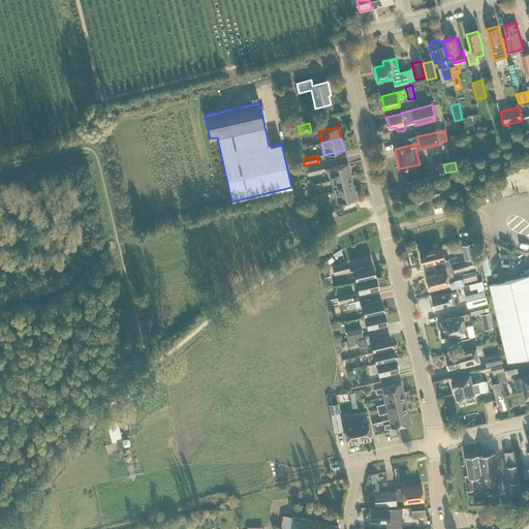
[(330,181),(350,176),(347,163),(328,168),(330,181)]
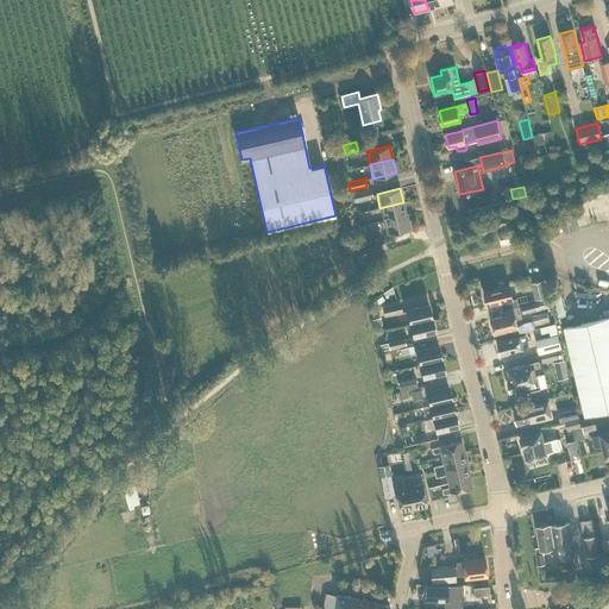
[(352,203),(370,199),(368,189),(350,193),(352,203)]
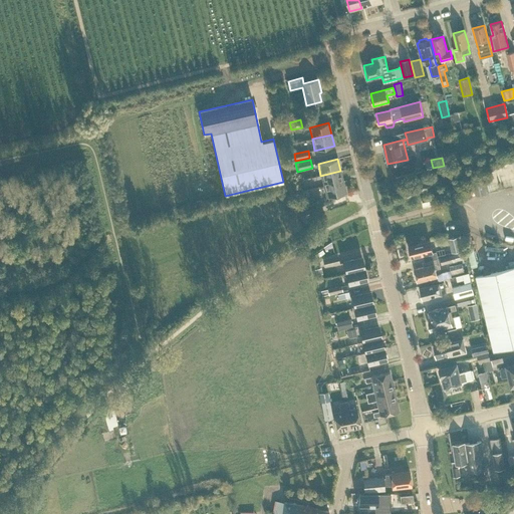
[(323,187),(342,182),(340,171),(320,176),(323,187)]
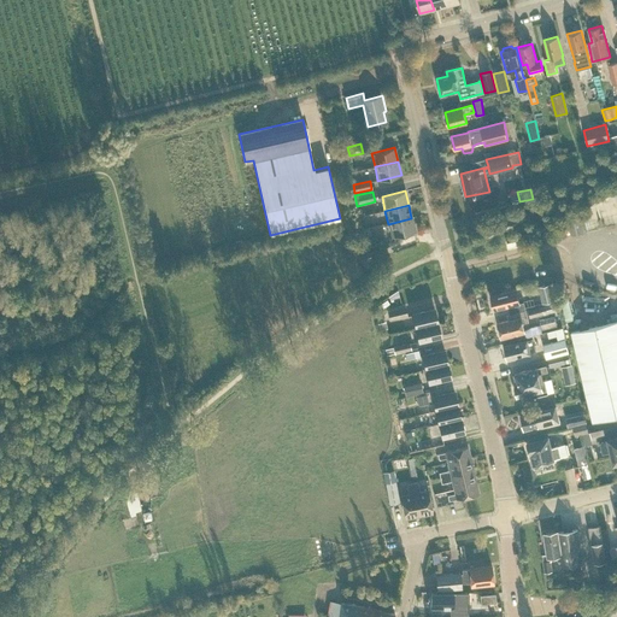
[(573,235),(583,233),(580,216),(569,218),(573,235)]
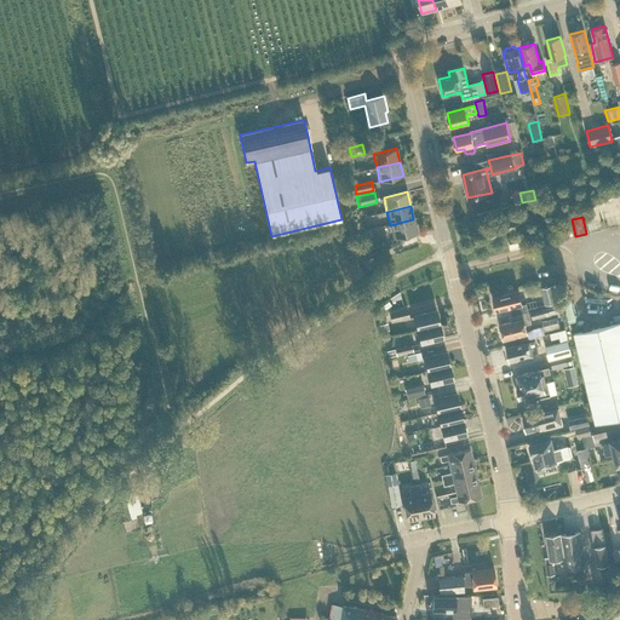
[(394,239),(417,233),(413,219),(390,225),(394,239)]
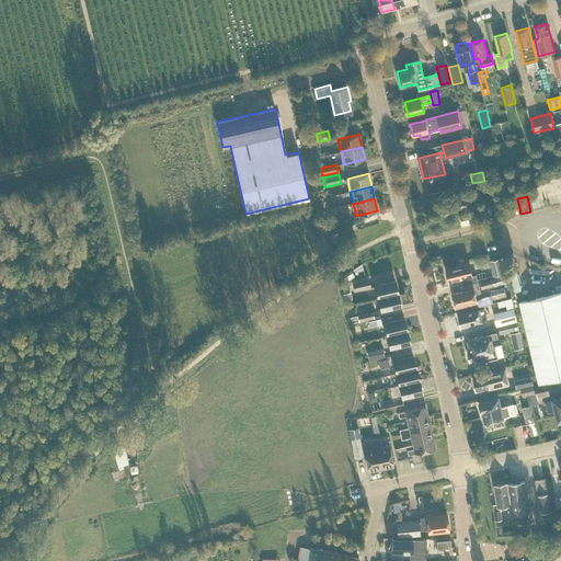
[(353,231),(351,224),(331,230),(334,238),(353,231)]
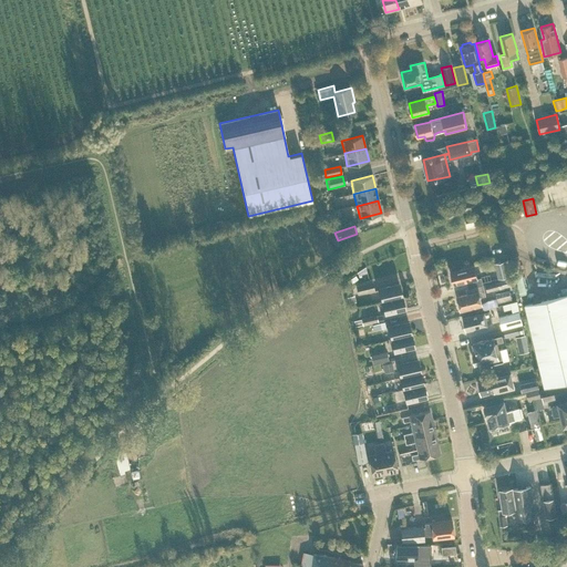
[(509,277),(506,260),(494,263),(497,279),(509,277)]
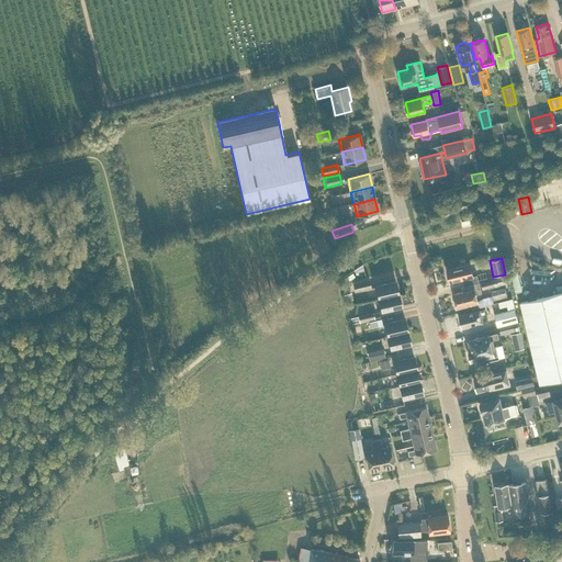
[(463,285),(479,282),(476,276),(473,277),(470,263),(447,269),(450,282),(461,280),(463,285)]
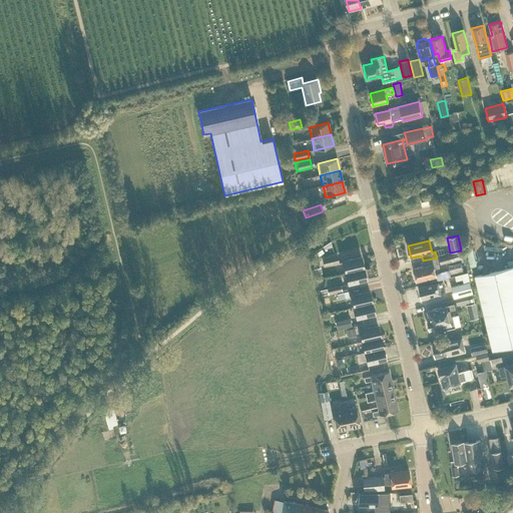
[(314,254),(316,258),(324,252),(322,248),(314,254)]
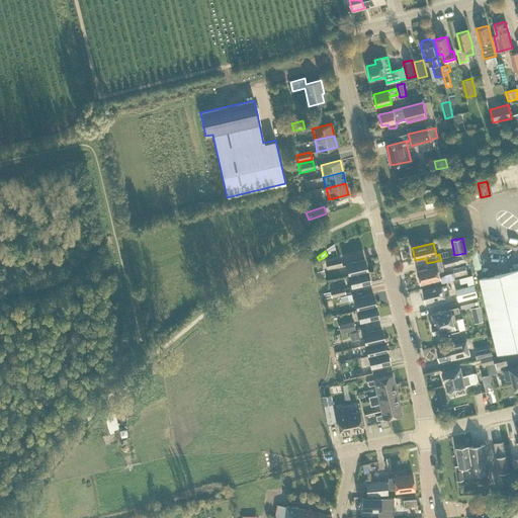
[(467,261),(465,254),(443,260),(445,267),(467,261)]
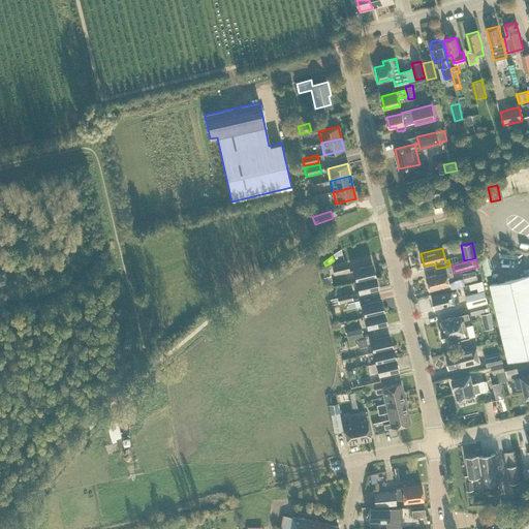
[(349,271),(347,262),(332,266),(334,275),(349,271)]
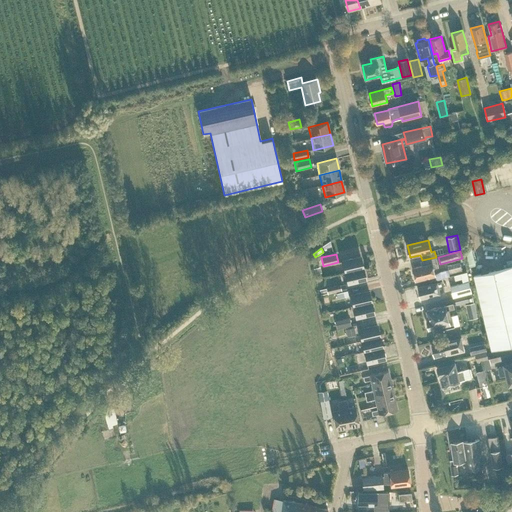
[(345,272),(363,268),(360,257),(342,261),(345,272)]
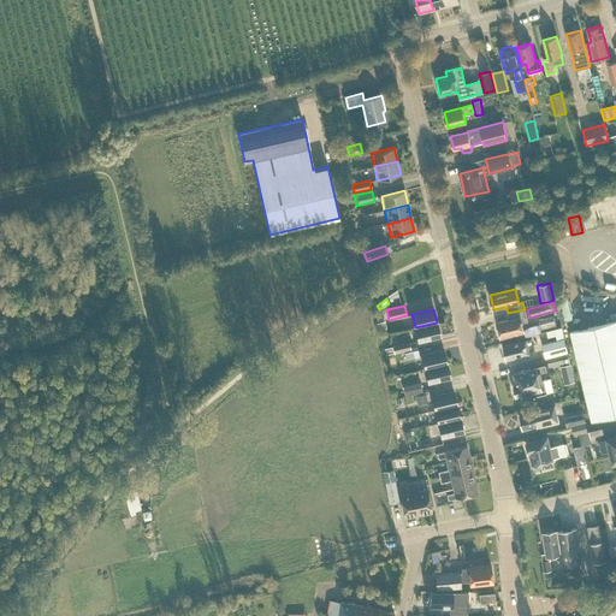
[(521,323),(527,321),(525,309),(508,313),(505,314),(507,319),(497,323),(501,337),(523,332),(523,330),(521,323)]
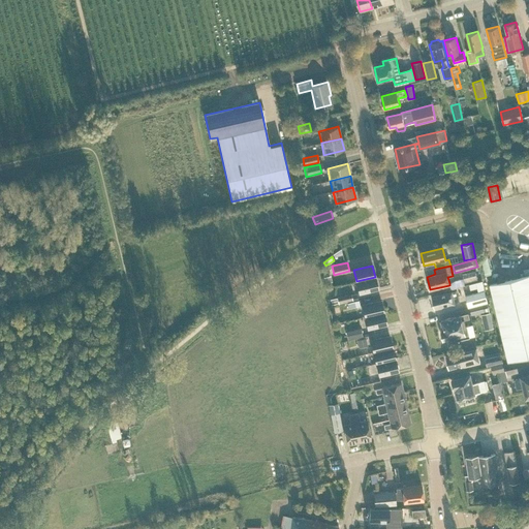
[(477,279),(475,270),(462,274),(465,283),(477,279)]
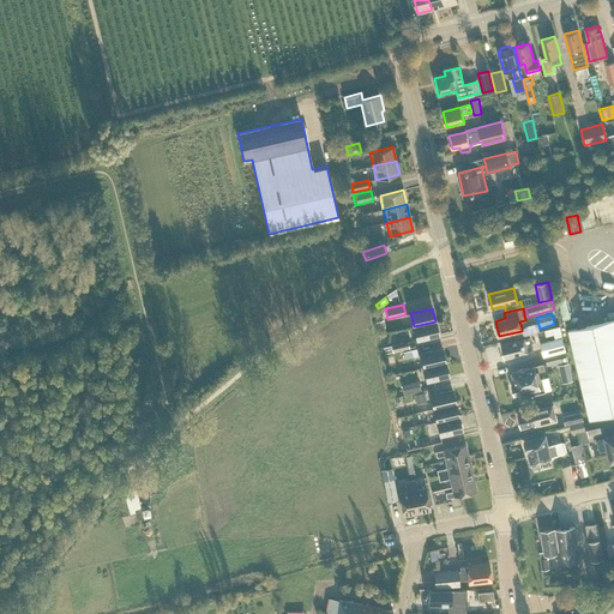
[(613,318),(569,330),(590,420),(613,414),(613,318)]
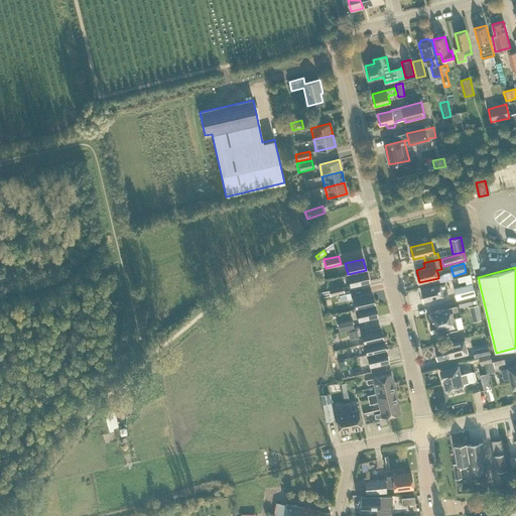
[(350,286),(368,281),(366,270),(348,274),(350,286)]
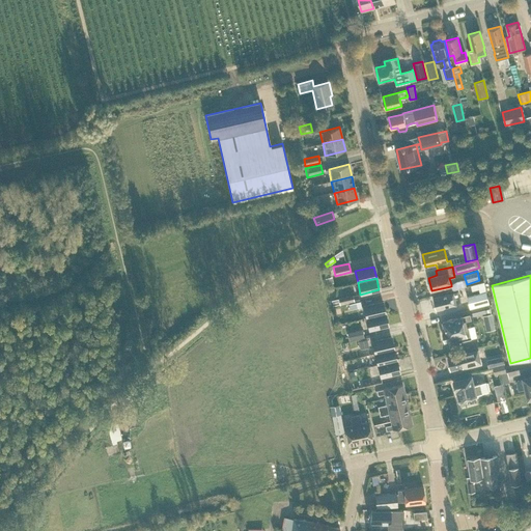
[(458,287),(466,285),(465,280),(456,282),(451,284),(451,286),(452,289),(458,288),(458,287)]
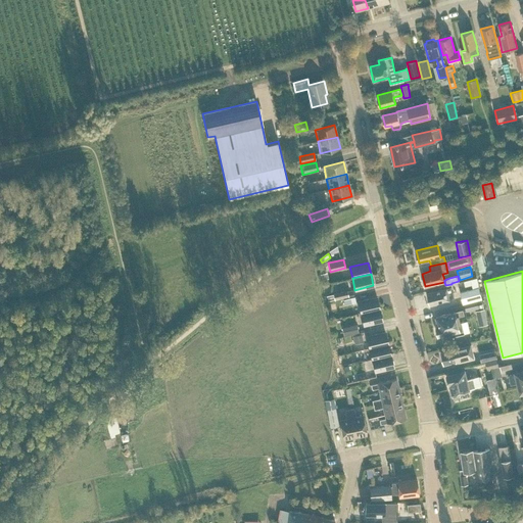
[(474,290),(479,289),(476,278),(471,279),(472,285),(473,288),(474,288),(474,290)]
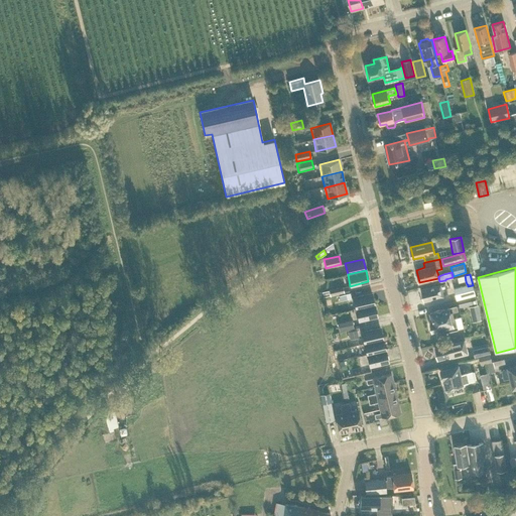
[(443,295),(447,294),(444,284),(440,285),(440,284),(420,289),(423,301),(443,296),(443,295)]
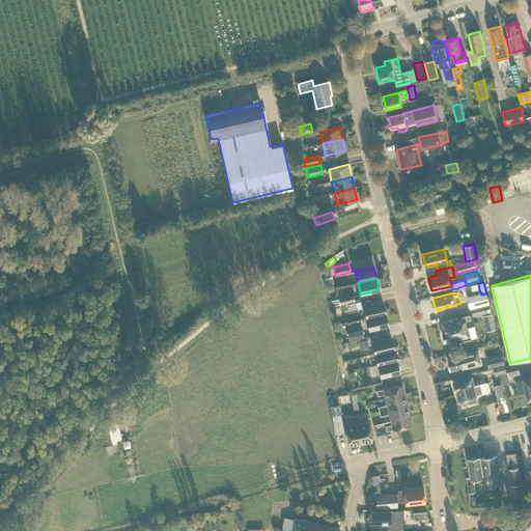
[(481,295),(481,292),(480,292),(467,296),(470,308),(488,303),(486,294),(481,295)]
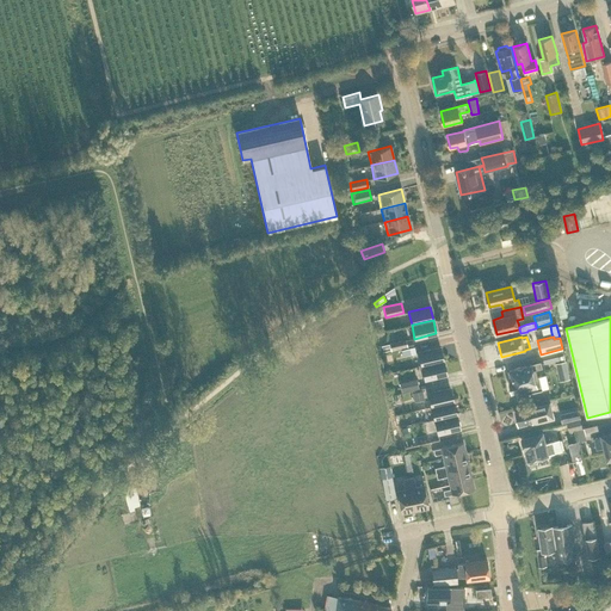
[(407,347),(406,339),(388,343),(389,344),(381,346),(382,352),(390,351),(407,347)]
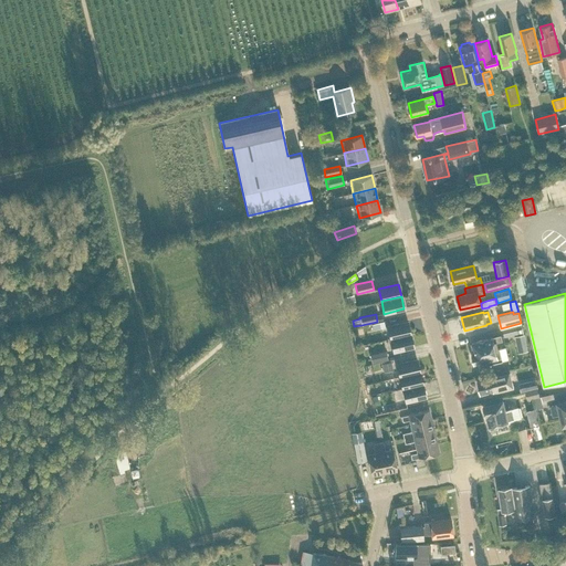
[(390,339),(410,334),(407,322),(387,326),(390,339)]
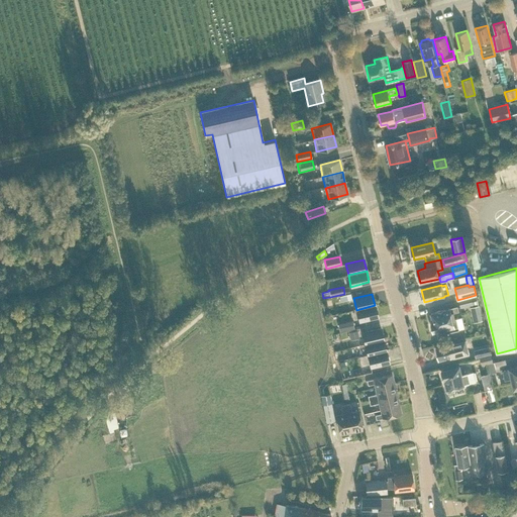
[(479,305),(476,296),(458,300),(460,307),(473,304),(473,307),(471,307),(475,321),(483,319),(479,305)]
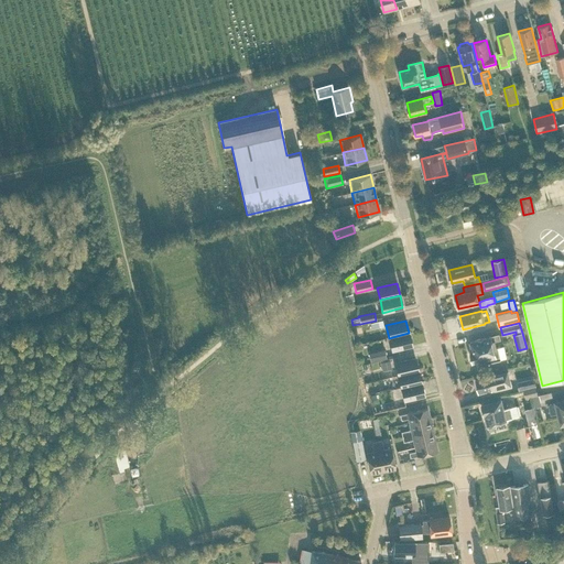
[(392,350),(412,346),(409,333),(389,338),(392,350)]
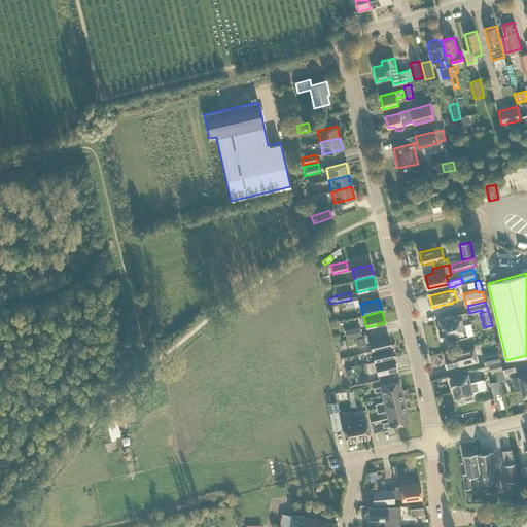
[(462,318),(467,317),(465,312),(438,319),(442,328),(440,329),(440,330),(438,332),(440,336),(442,337),(442,339),(465,332),(462,318)]
